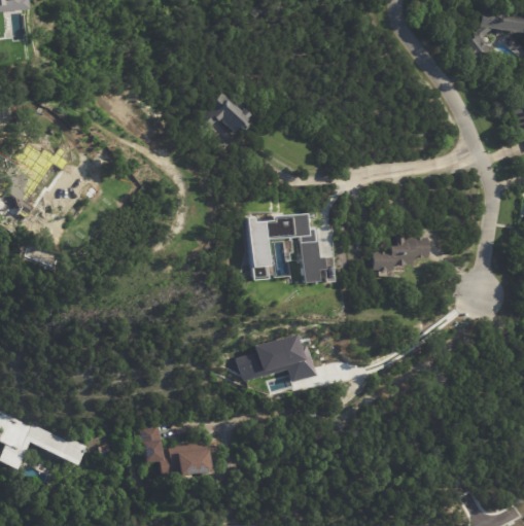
[(0,0),(0,12),(28,9),(27,0),(0,0)]
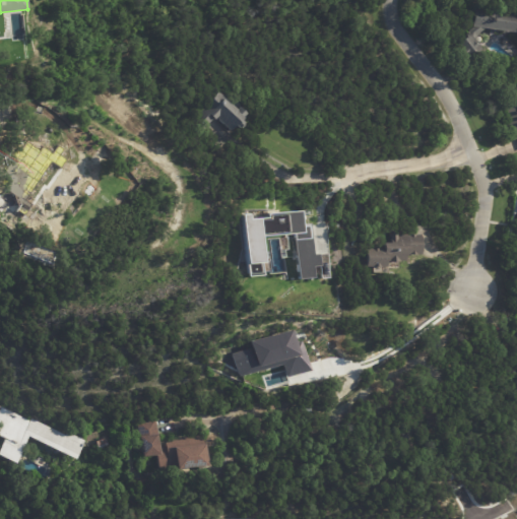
[(478,10),(516,15),(516,19),(513,34),(486,28),(472,40),(474,42),(472,44),(474,46),(476,45),(480,50),(469,60),(457,45),(468,36),(467,34),(474,27),(472,27),(476,10),(478,10)]
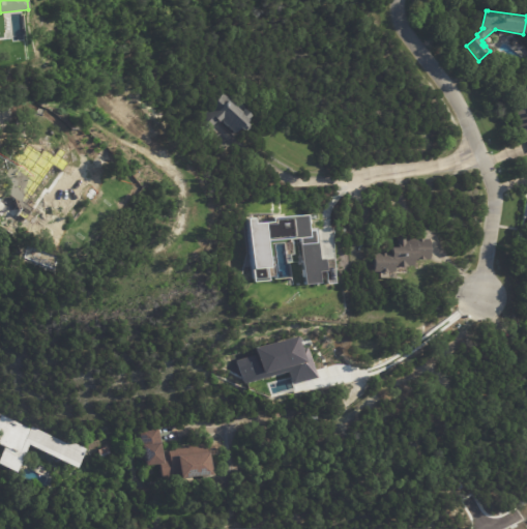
[(526,142),(525,143),(518,121),(520,121),(515,107),(519,105),(517,99),(526,94),(526,142)]
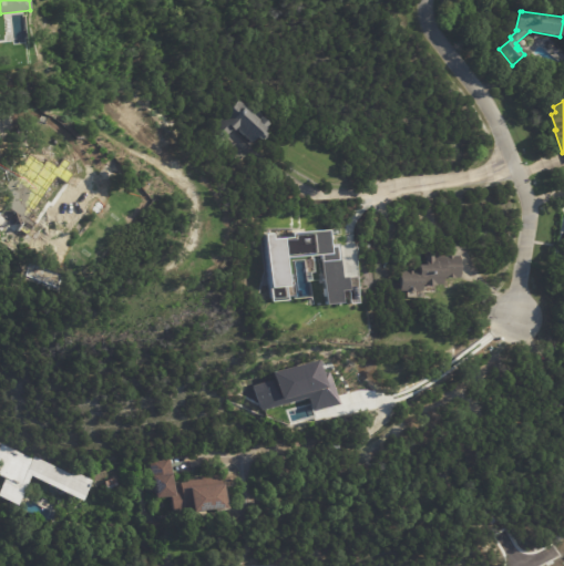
[(250,109),(265,121),(266,119),(275,125),(267,135),(263,142),(260,140),(257,144),(243,131),(241,131),(232,142),(219,133),(231,119),(229,116),(243,103),(250,109)]
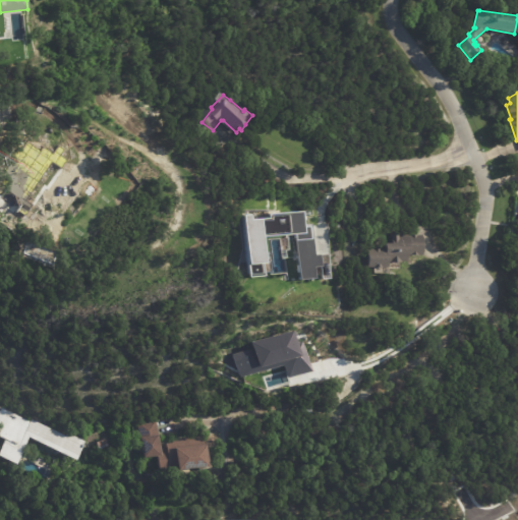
[(39,166),(11,192),(0,180),(0,157),(7,165),(39,134),(55,151),(39,166)]
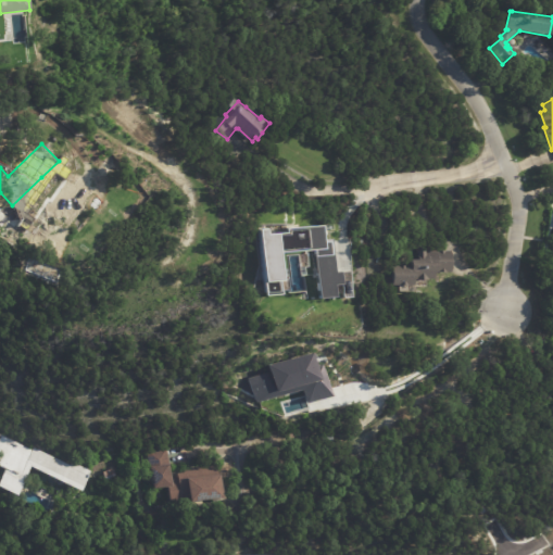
[(104,219),(95,210),(105,198),(116,207),(104,219)]
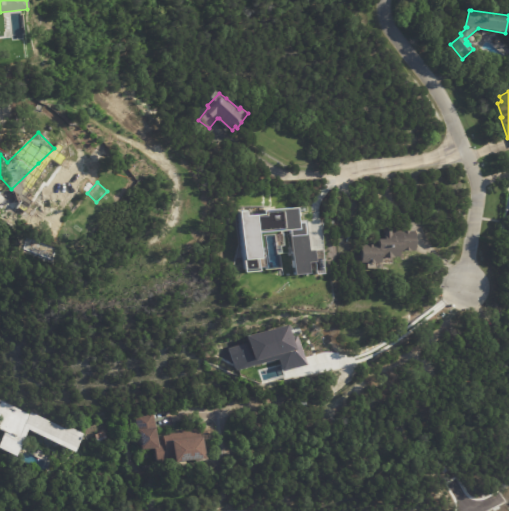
[(293,231),(295,275),(310,275),(309,264),(316,263),(315,251),(310,251),(308,222),(299,223),(298,208),(265,211),(265,213),(240,215),(243,261),(260,259),(259,233),(293,231)]
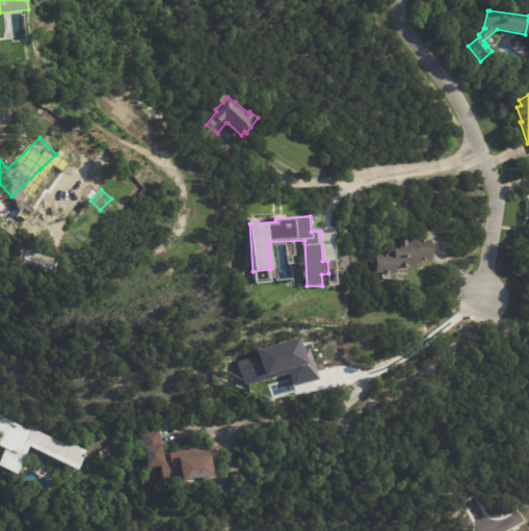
[(428,242),(428,263),(414,262),(414,269),(394,268),(394,274),(376,274),(376,256),(393,256),(393,249),(399,250),(399,241),(428,242)]
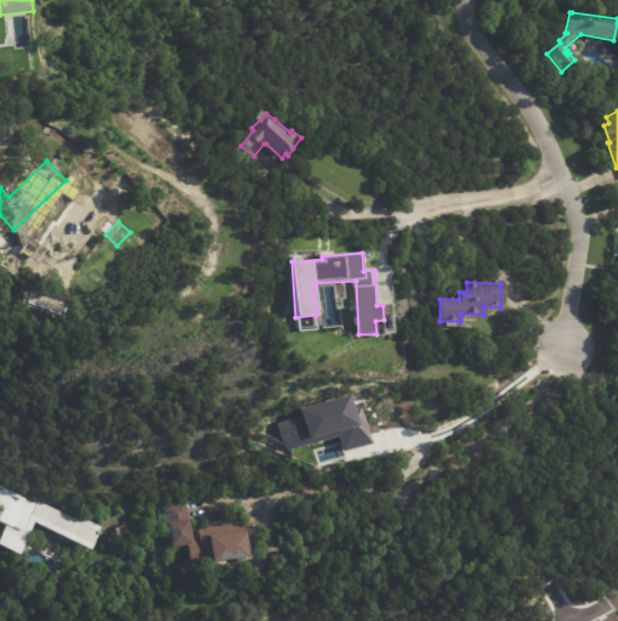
[(315,317),(298,317),(299,332),(315,331),(315,317)]
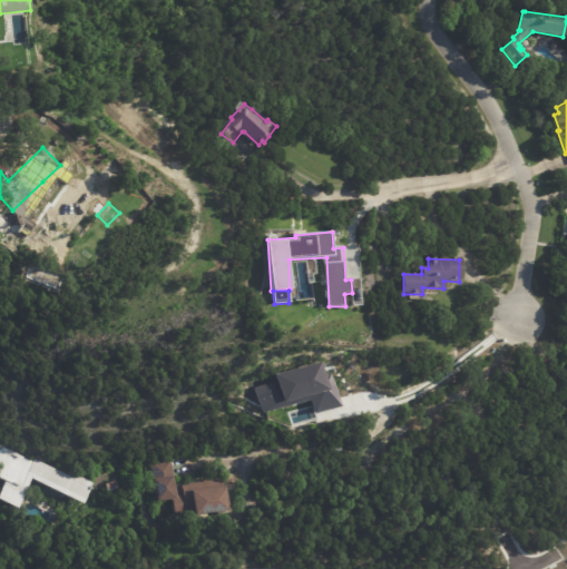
[(262,413),(312,402),(314,414),(341,408),(333,375),(325,378),(323,364),(276,374),(279,383),(256,389),(262,413)]
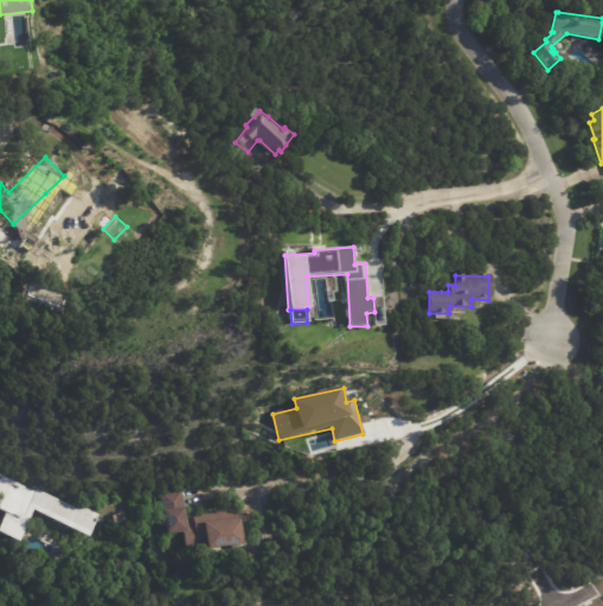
[(69,524),(39,511),(26,540),(5,530),(12,512),(0,506),(0,474),(1,476),(0,479),(4,482),(5,478),(39,492),(39,491),(81,509),(83,506),(104,516),(95,536),(69,524)]
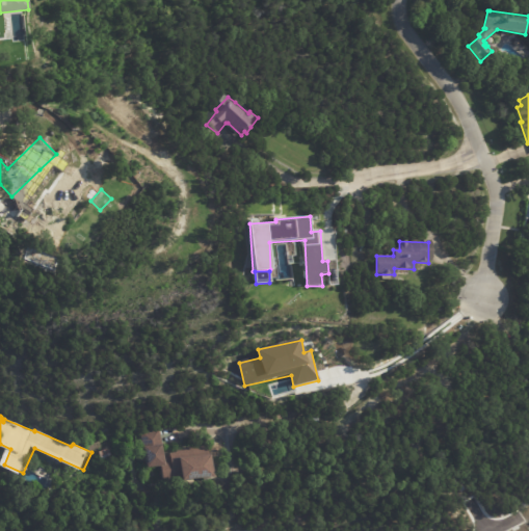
[(319,417),(318,425),(306,425),(306,417),(319,417)]
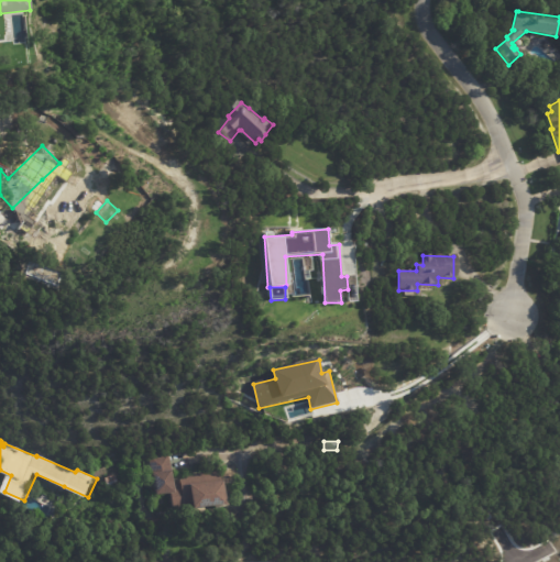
[(176,455),(178,470),(179,470),(183,483),(187,482),(187,480),(194,478),(193,475),(226,472),(228,481),(233,480),(238,503),(198,507),(180,509),(177,492),(157,496),(155,486),(163,484),(161,474),(157,474),(154,458),(175,453),(176,455)]
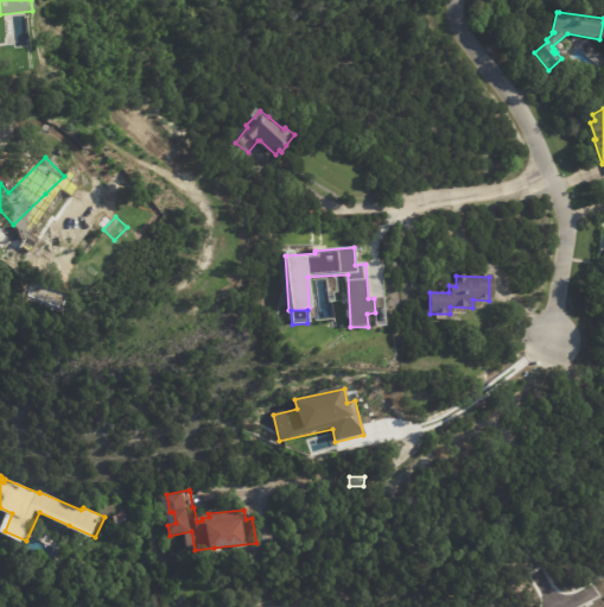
[(120,517),(129,513),(133,522),(122,525),(120,517)]
